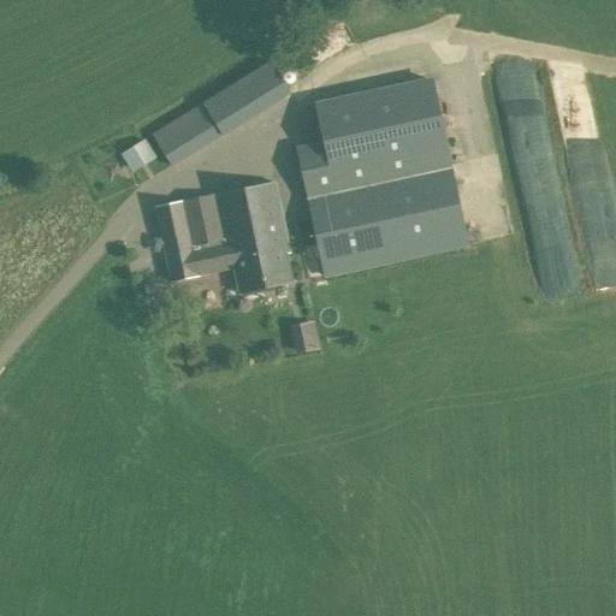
[(271,61),(236,83),(256,114),(256,116),(290,94),(271,61)]
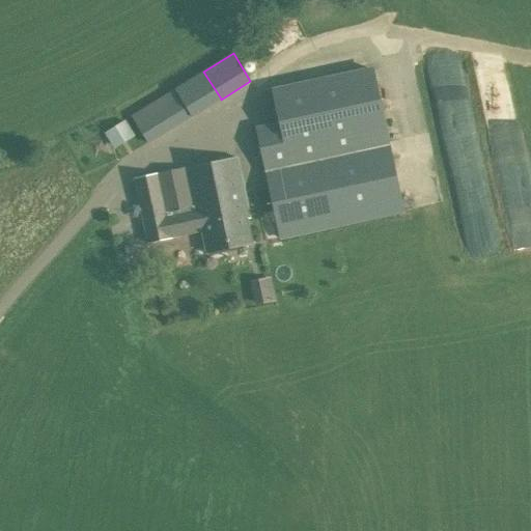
[(391,145),(390,140),(373,67),(271,90),(279,122),(254,128),(262,161),(264,172),(391,145)]
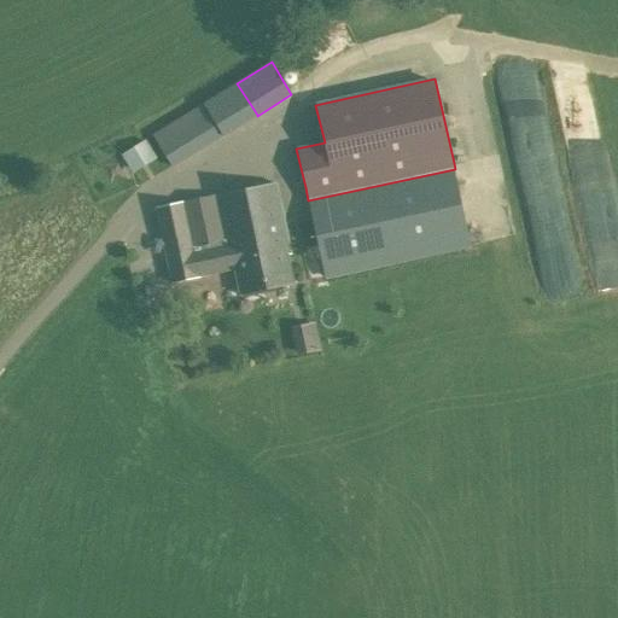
[(174,168),(222,138),(202,104),(153,134),(174,168)]
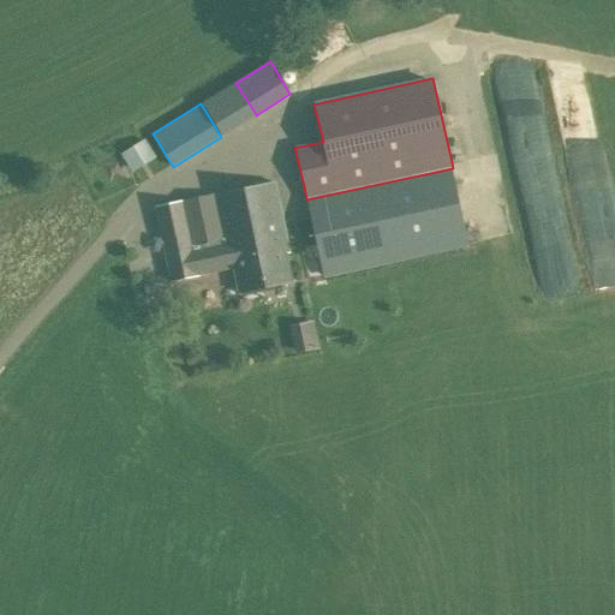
[(156,157),(144,139),(120,154),(131,172),(156,157)]
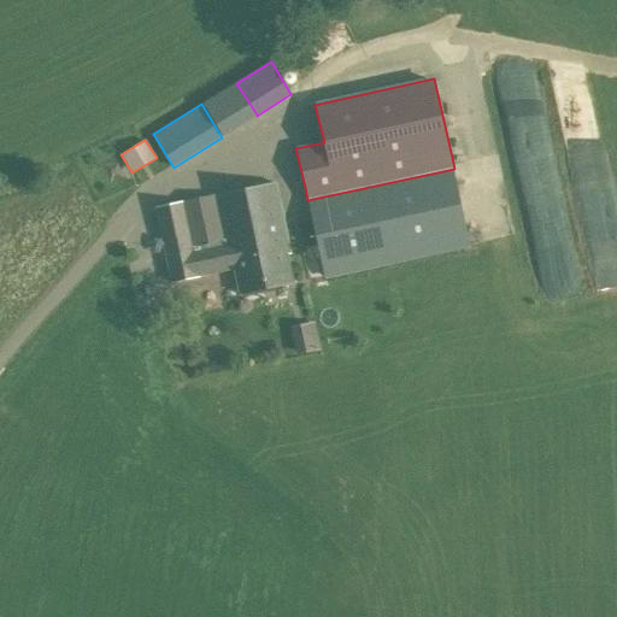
[(470,247),(454,169),(307,201),(324,280),(470,247)]
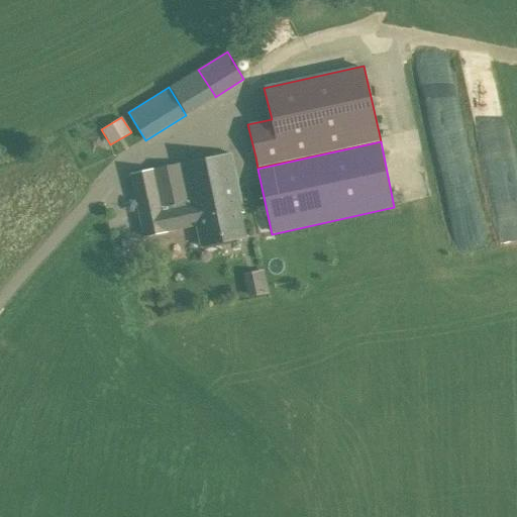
[(232,153),(183,164),(130,175),(143,236),(196,225),(201,247),(246,238),(240,212),(244,212),(232,153)]
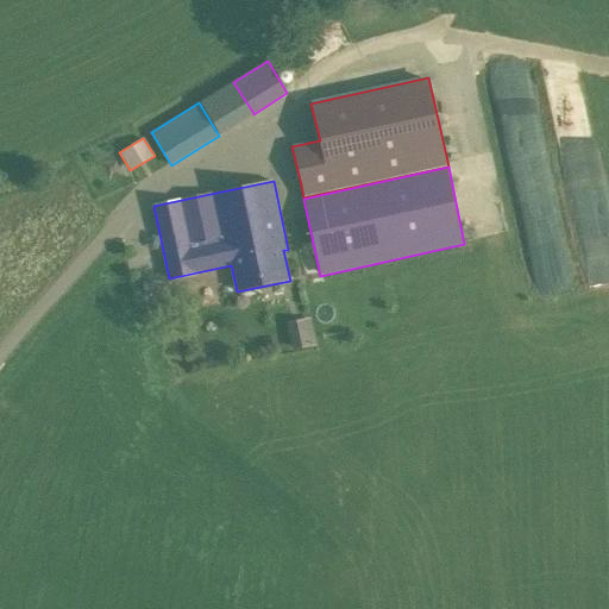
[(311,318),(286,321),(289,347),(314,344),(311,318)]
